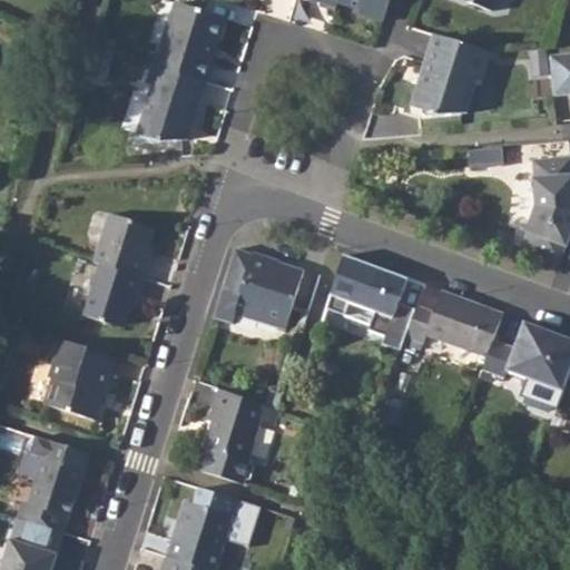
[(312,0),(334,7),(336,2),(359,9),(357,15),(381,21),(386,0),(312,0)]
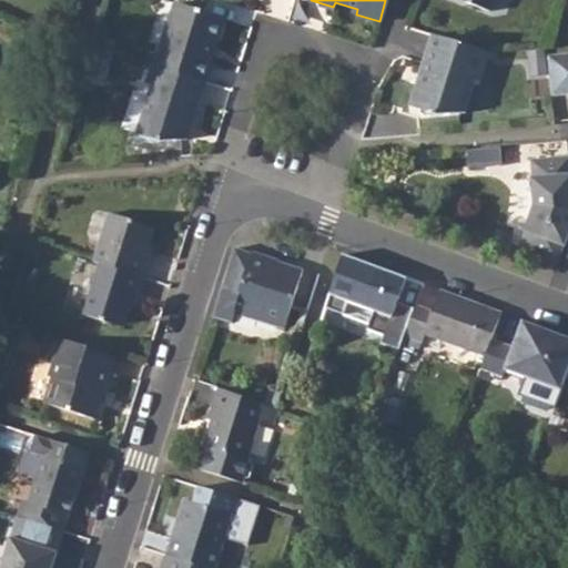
[(463,3),(488,12),(492,0),(464,0),(465,0),(463,3)]
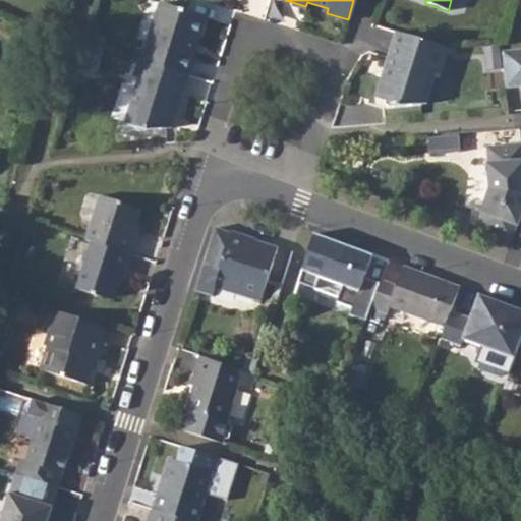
[(188,77),(208,18),(164,4),(152,44),(148,42),(141,63),(188,77)]
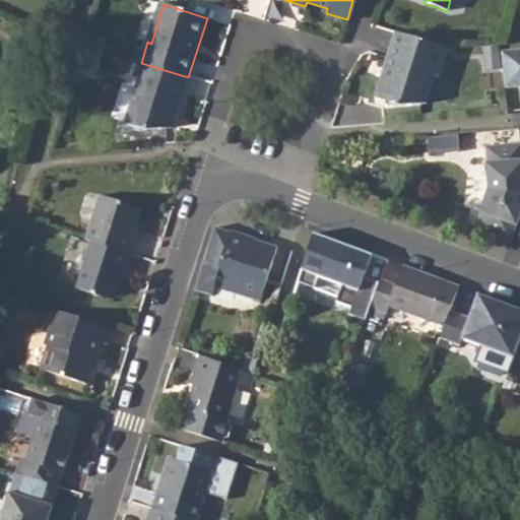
[(424,104),(433,73),(438,74),(444,54),(446,48),(394,31),(374,95),(392,102),(392,107),(424,104)]
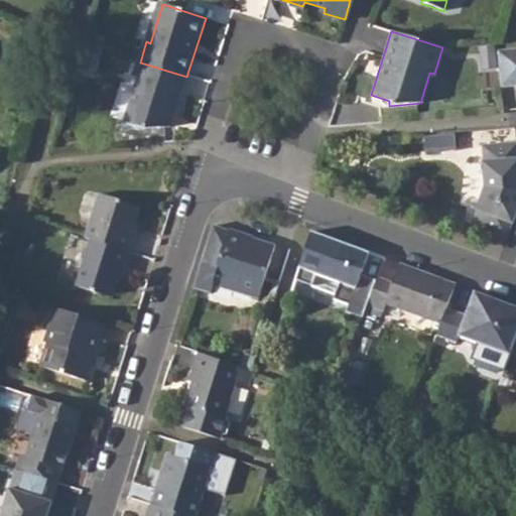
[(70,74),(84,79),(94,48),(79,44),(70,74)]
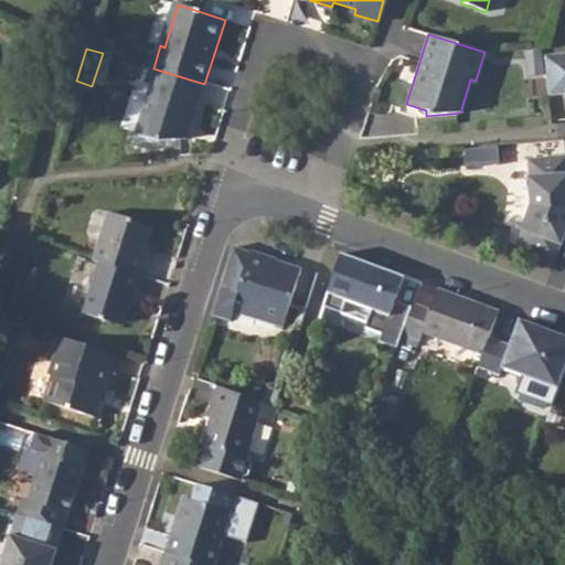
[(564,54),(543,56),(546,94),(564,92),(564,54)]
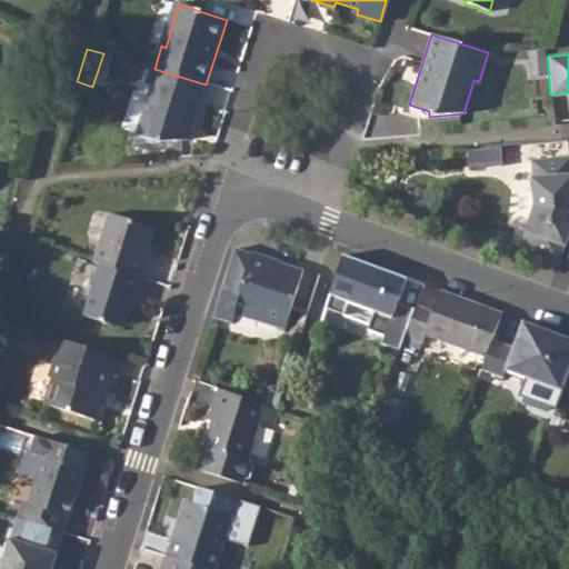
[(152,87),(137,135),(162,143),(180,141),(187,117),(195,119),(206,85),(155,69),(150,68),(145,85),(152,87)]
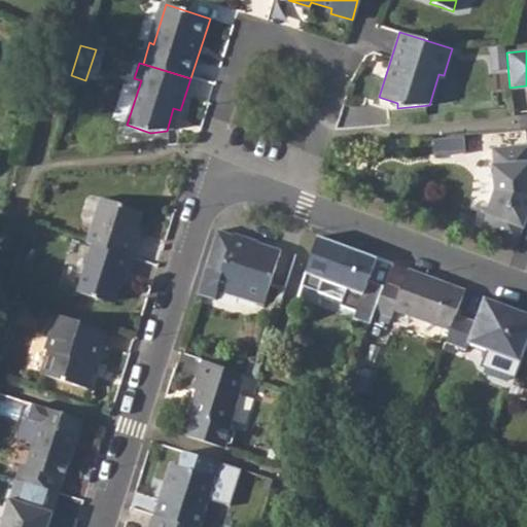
[(173,108),(167,131),(174,130),(180,110),(173,108)]
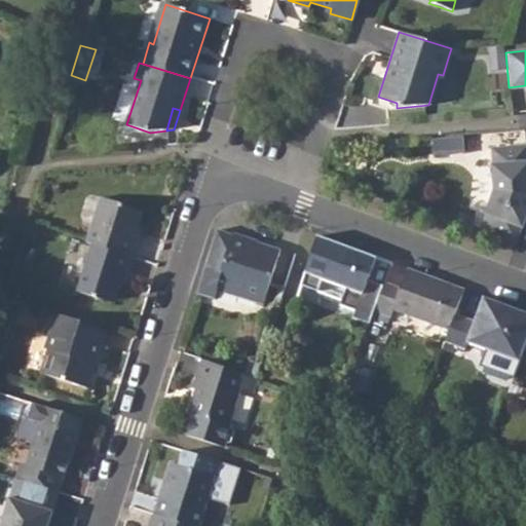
[(122,135),(150,133),(126,124),(122,135)]
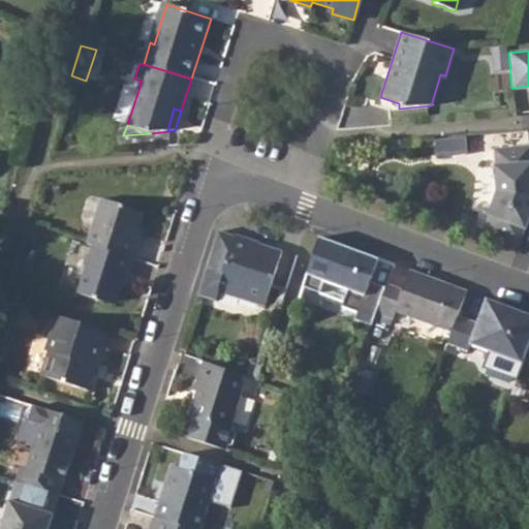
[(528,146),(491,150),(494,191),(486,217),(481,230),(518,244),(528,215),(528,146)]
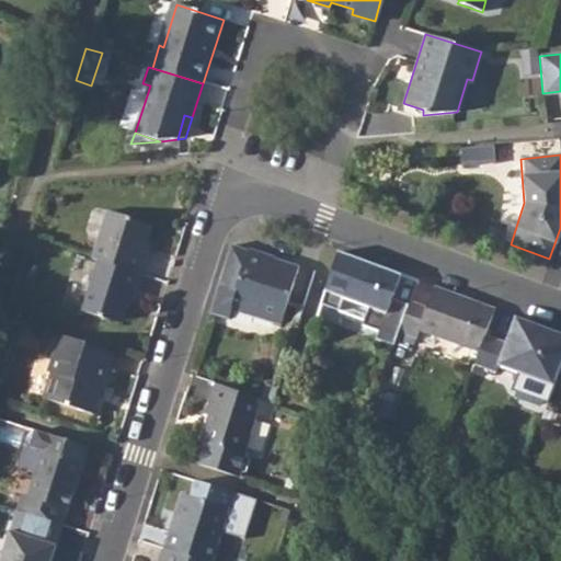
[(104,212),(90,256),(95,258),(140,272),(145,258),(140,256),(150,228),(104,212)]
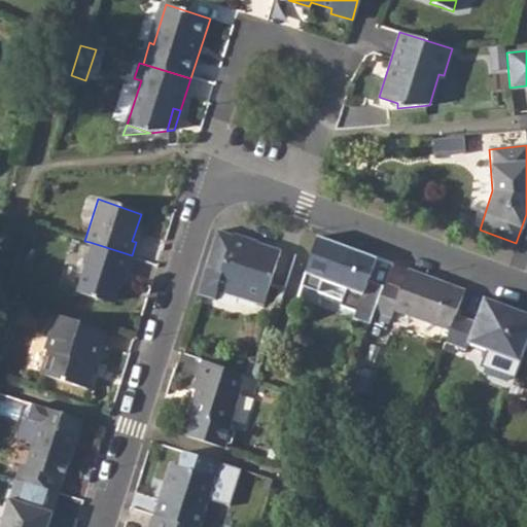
[(279,248),(218,230),(198,293),(213,299),(216,288),(260,303),(279,248)]
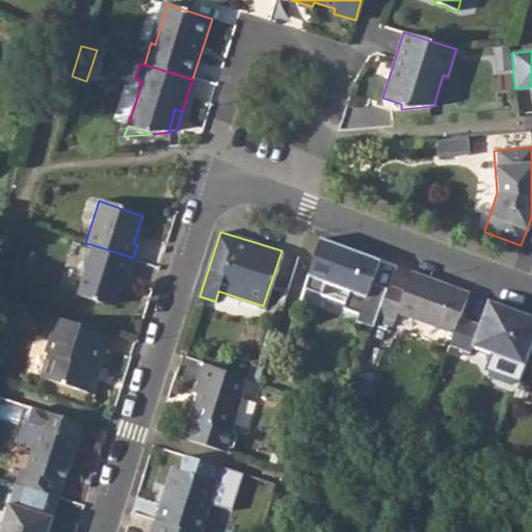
[(394,264),(320,237),(304,288),(322,294),(326,283),(348,291),(342,308),(357,313),(354,320),(371,325),(375,312),(386,285),(394,264)]
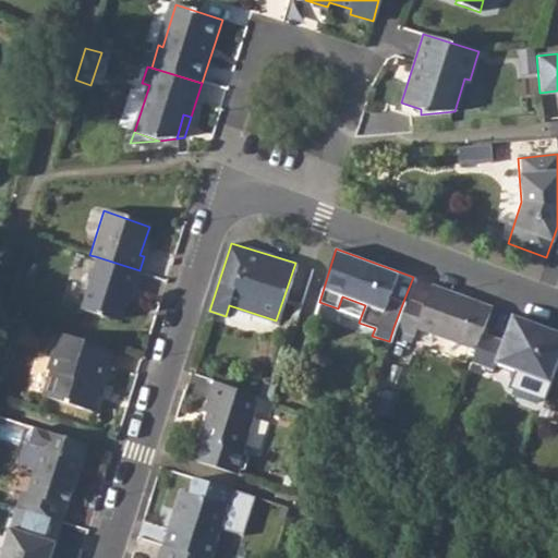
[(118,318),(128,290),(133,291),(140,270),(95,256),(77,310),(99,316),(100,313),(118,318)]
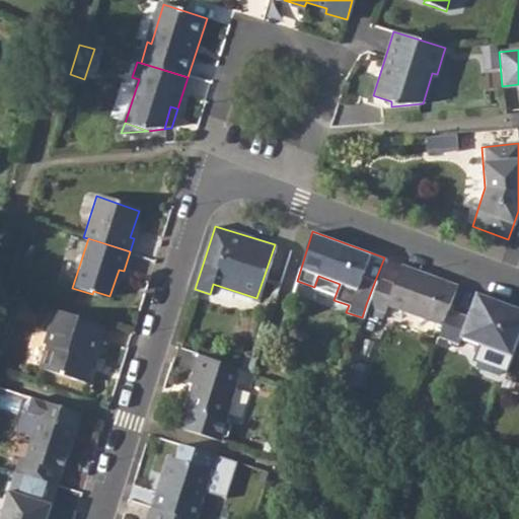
[(386,304),(442,324),(448,308),(457,285),(401,264),(394,285),(376,278),(366,304),(384,311),(386,304)]
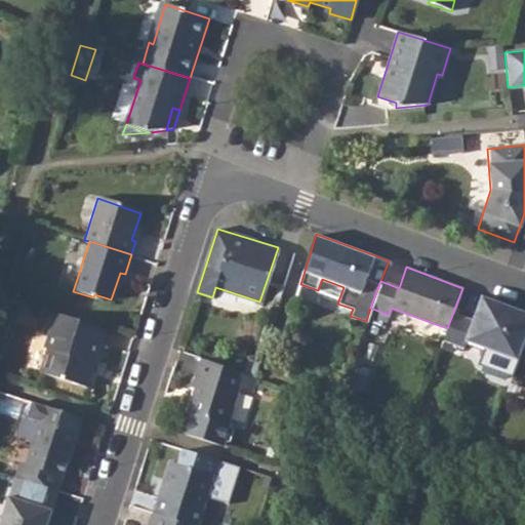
[(481,295),(473,318),(453,312),(447,328),(443,340),(462,348),(465,338),(483,346),(492,342),(520,353),(524,337),(524,311),(513,307),(508,310),(496,306),(498,301),(481,295)]
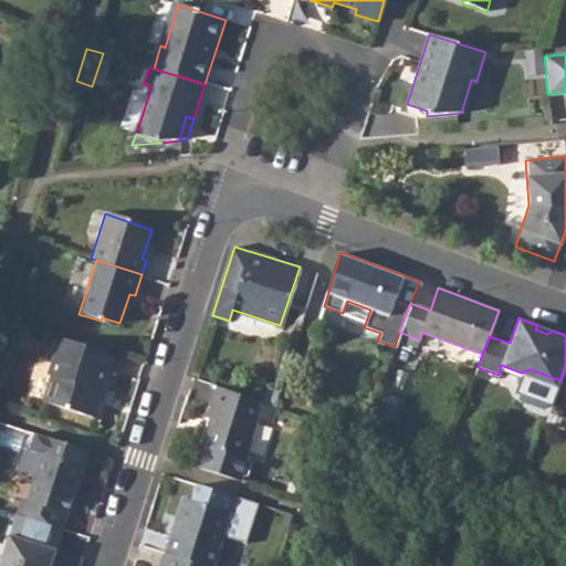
[(535,329),(547,334),(553,331),(537,325),(535,329)]
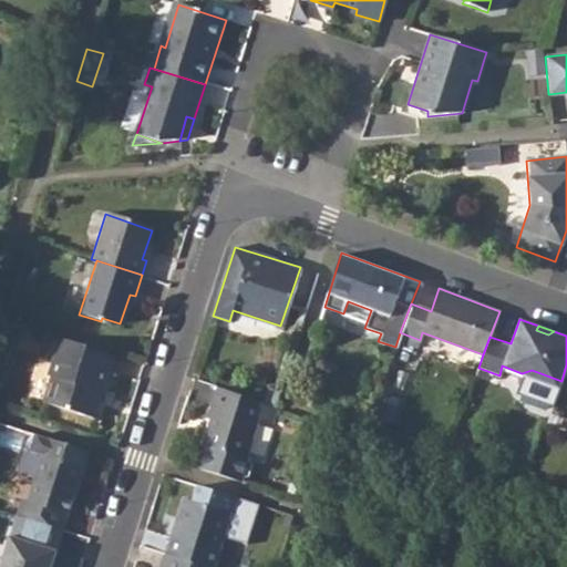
[(43,402),(94,419),(100,400),(103,389),(107,390),(113,371),(109,370),(114,353),(59,336),(47,373),(52,375),(43,402)]
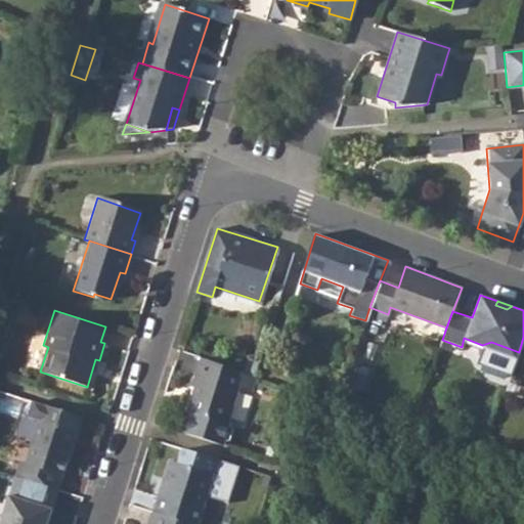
[(482,345),(517,357),(519,352),(491,342),(482,345)]
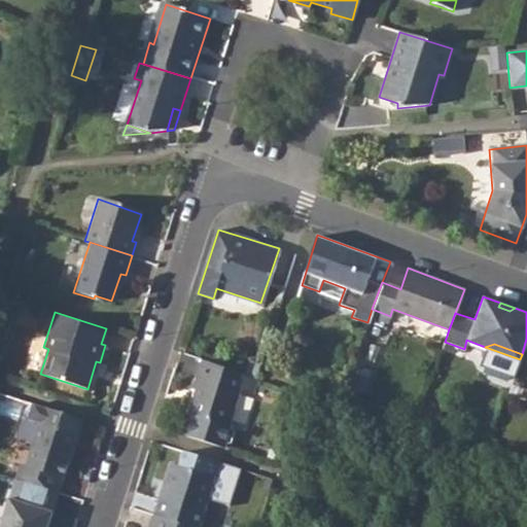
[(245,375),(204,359),(199,377),(202,378),(198,389),(190,413),(195,414),(187,434),(224,446),(225,444),(232,443),(235,431),(229,425),(241,387),(253,391),(256,379),(245,375)]
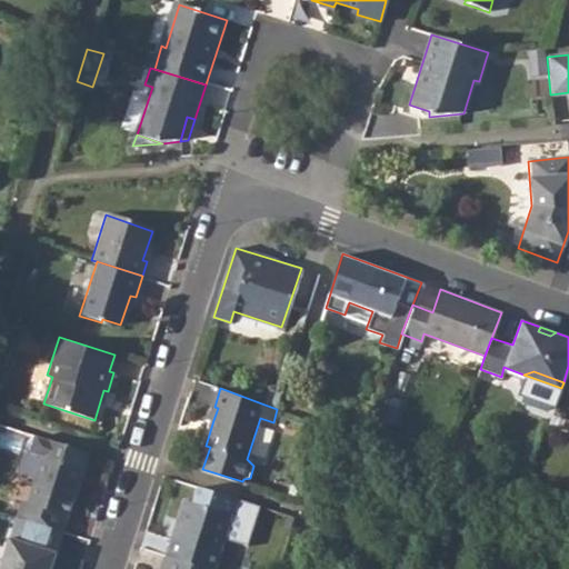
[(277,409),(281,392),(269,389),(265,405),(277,409)]
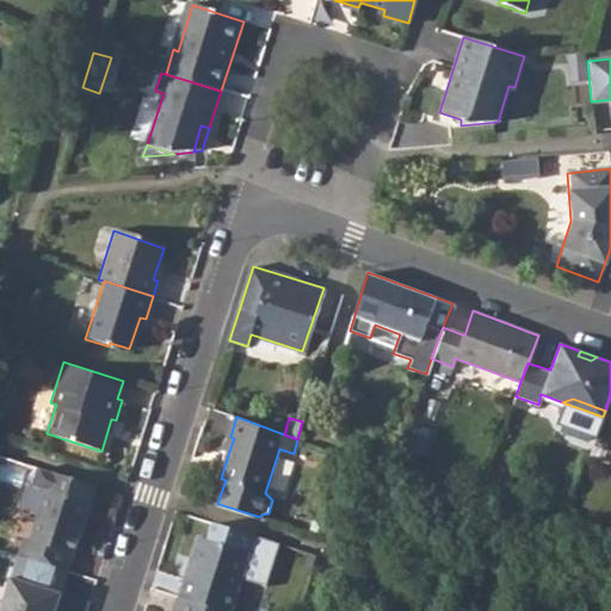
[(72,554),(88,501),(45,488),(29,539),(20,537),(16,553),(60,567),(65,551),(72,554)]
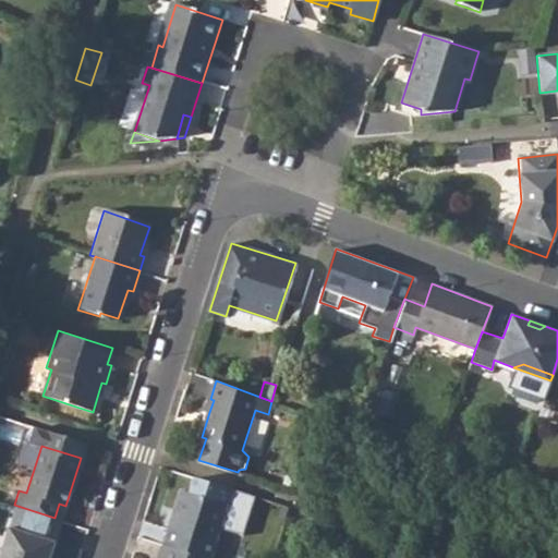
[(210,557),(226,505),(180,490),(164,543),(210,557)]
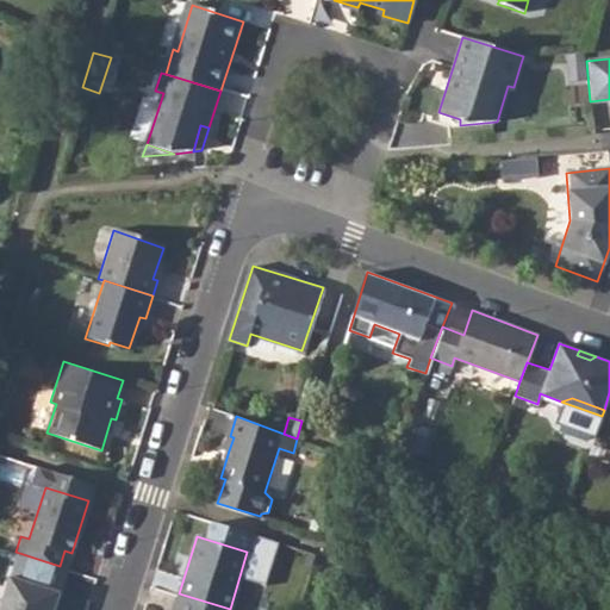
[(67,568),(72,553),(64,551),(60,566),(67,568)]
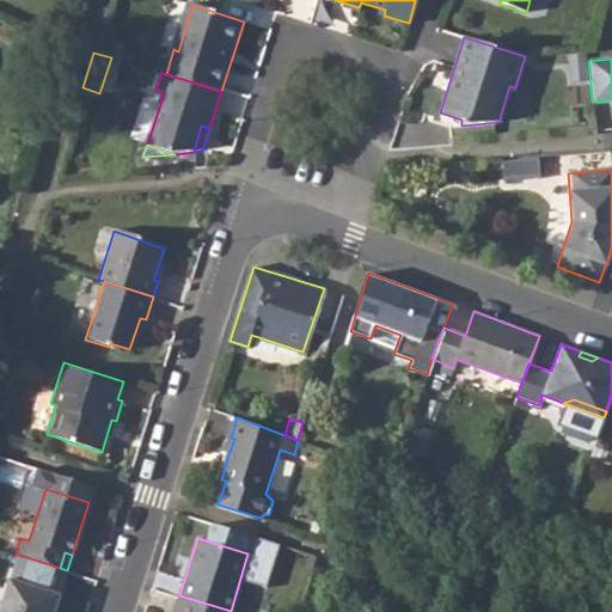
[(16,554),(0,601),(0,611),(53,611),(67,570),(60,568),(16,554)]
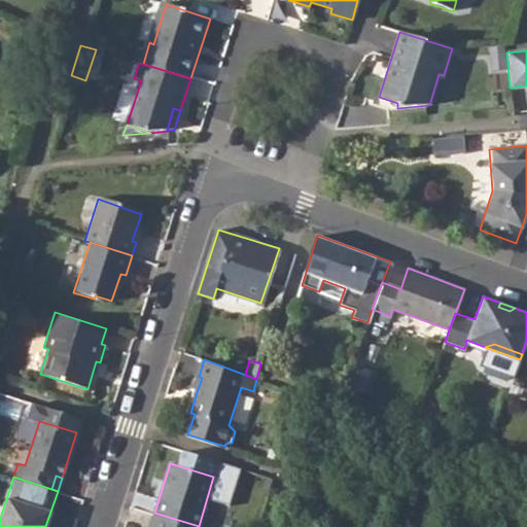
[(200,526),(199,526),(154,513),(150,526),(200,526)]
